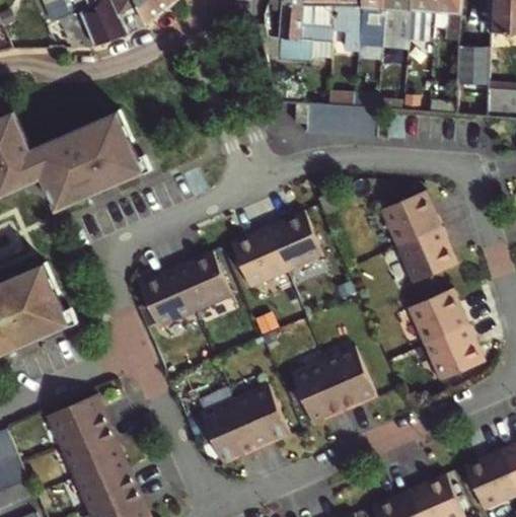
[(68,14),(62,0),(45,0),(54,20),(60,18),(68,14)]
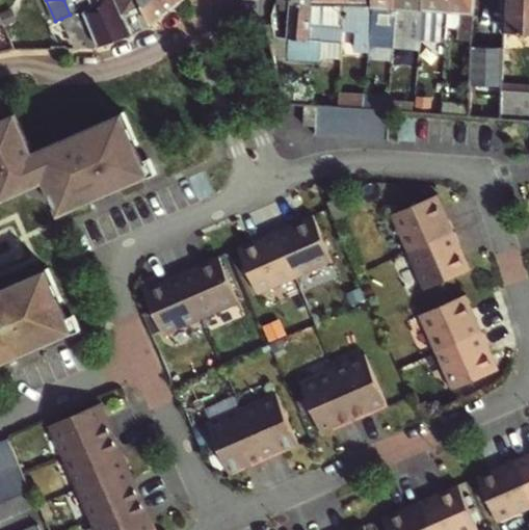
[(63,0),(70,15),(61,19),(74,49),(93,48),(97,47),(94,37),(88,22),(80,0),(63,0)]
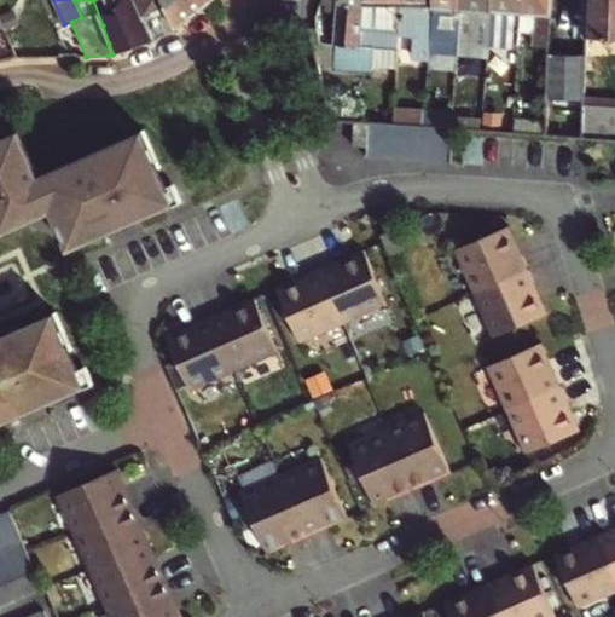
[(109,0),(93,0),(103,26),(108,23),(105,13),(114,11),(109,0)]
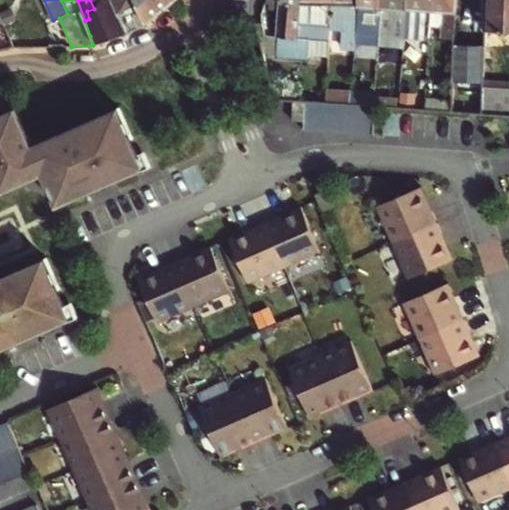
[(93,45),(124,35),(111,0),(90,0),(94,9),(87,11),(89,19),(85,21),(90,36),(93,45)]
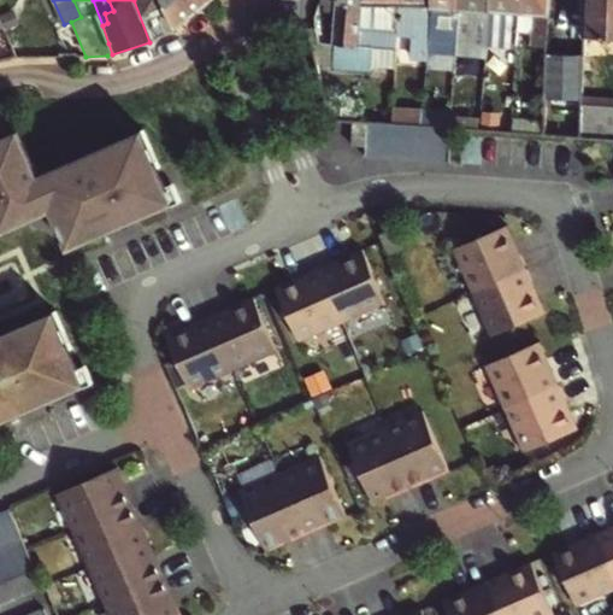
[(168,11),(163,0),(134,0),(149,42),(152,42),(157,39),(154,30),(159,28),(159,15),(168,11)]
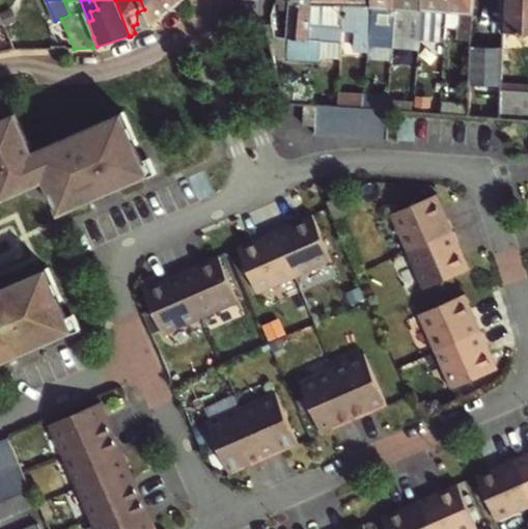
[(140,0),(144,9),(137,12),(137,24),(133,26),(135,33),(150,24),(174,8),(183,0),(140,0)]
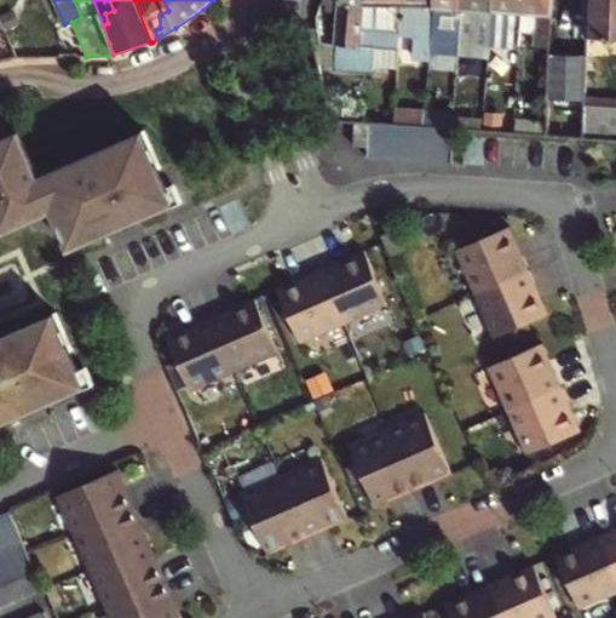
[(361,47),(363,0),(335,0),(338,1),(335,30),(316,30),(320,44),(328,45),(361,47)]
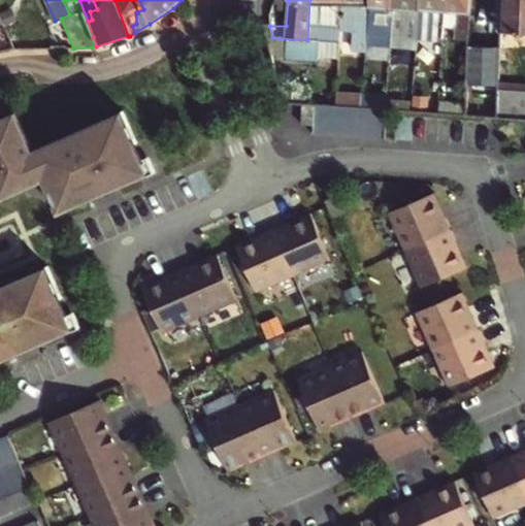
[(309,0),(307,40),(280,38),(280,43),(284,44),(284,57),(316,60),(316,57),(338,58),(341,6),(341,0),(309,0)]
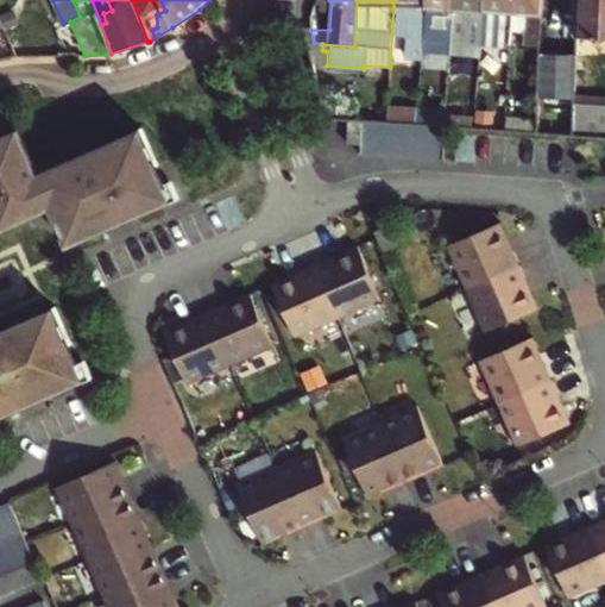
[(394,0),(394,7),(414,7),(414,17),(407,17),(405,56),(422,56),(423,38),(426,0),(394,0)]
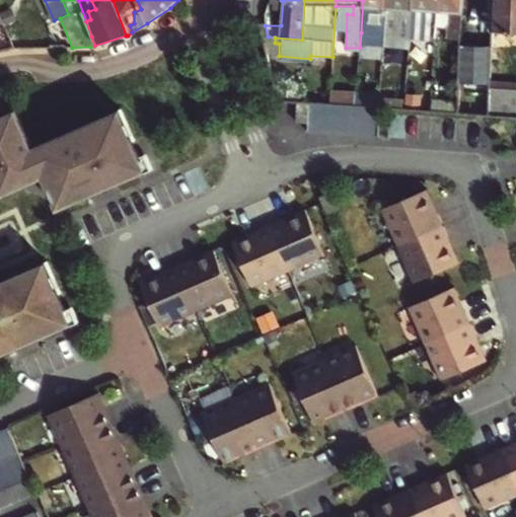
[(363,0),(361,32),(368,32),(367,49),(383,50),(386,0),(363,0)]
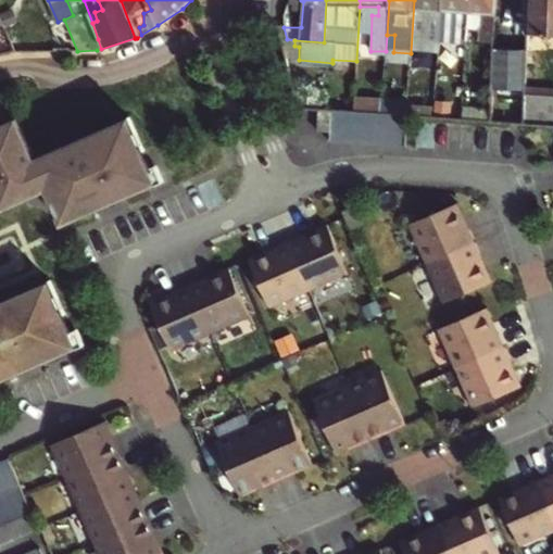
[(414,0),(411,53),(411,63),(425,64),(427,40),(429,40),(430,19),(420,19),(420,13),(440,13),(440,0),(414,0)]
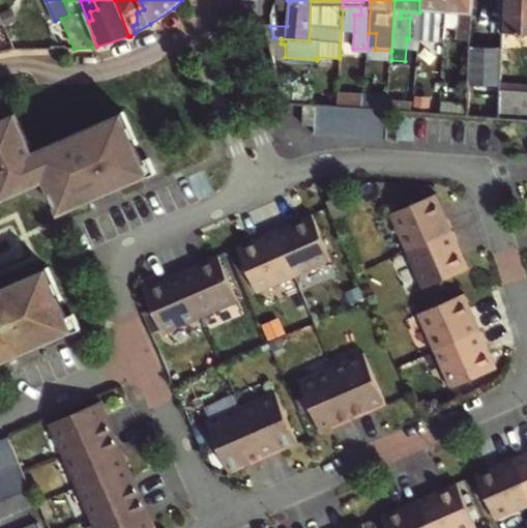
[(417,39),(443,41),(445,12),(445,0),(419,0),(419,12),(417,39)]
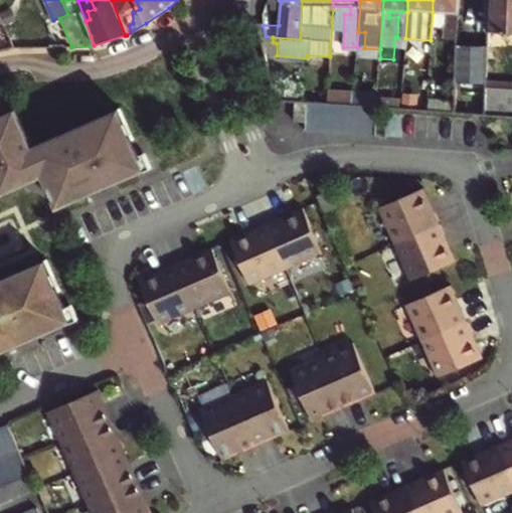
[(433,0),(433,12),(444,13),(443,40),(456,41),(458,0),(433,0)]
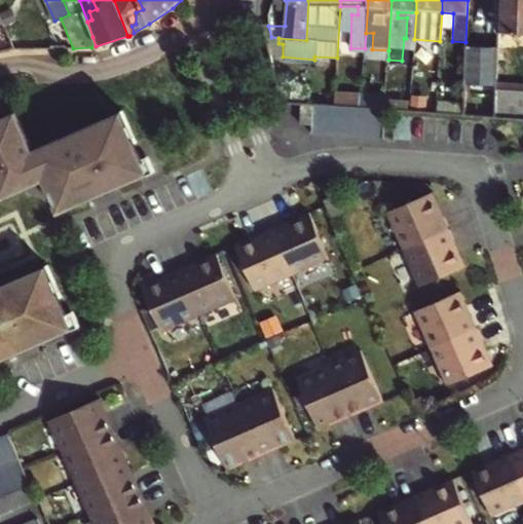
[(522,0),(495,0),(495,32),(522,33),(522,0)]
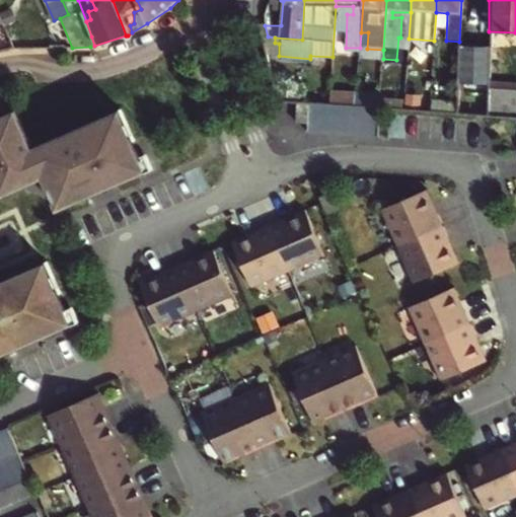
[(458,49),(456,114),(466,114),(486,116),(487,104),(489,49),(458,49)]
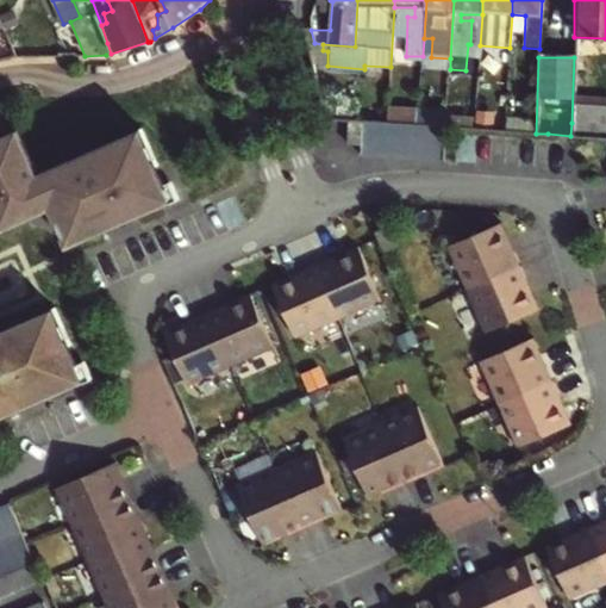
[(353,98),(319,97),(325,118),(349,121),(351,121),(353,98)]
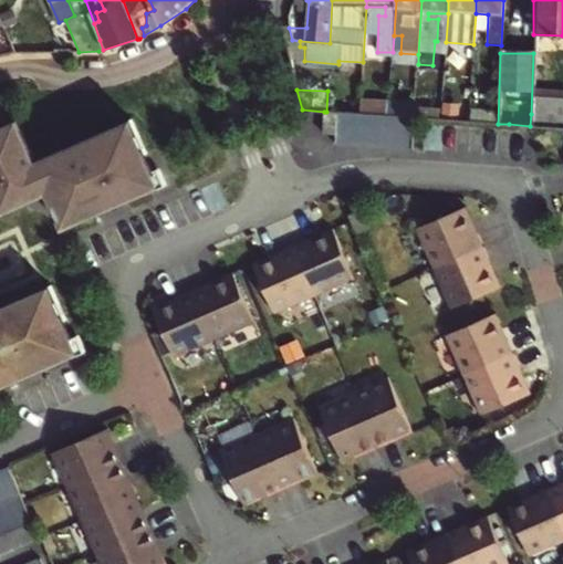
[(326,112),(324,112),(322,134),(334,135),(336,113),(326,112)]
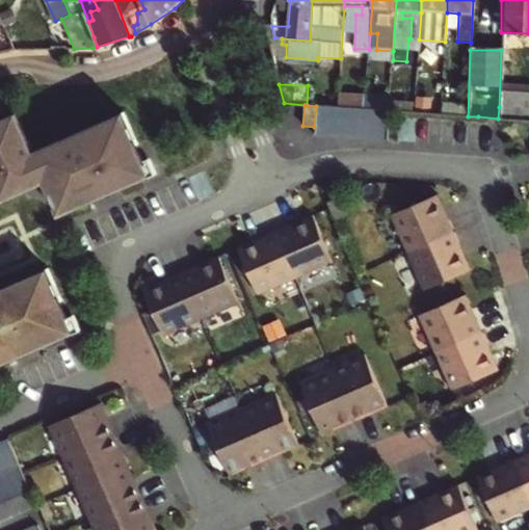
[(316,106),(314,127),(314,135),(328,136),(331,107),(316,106)]
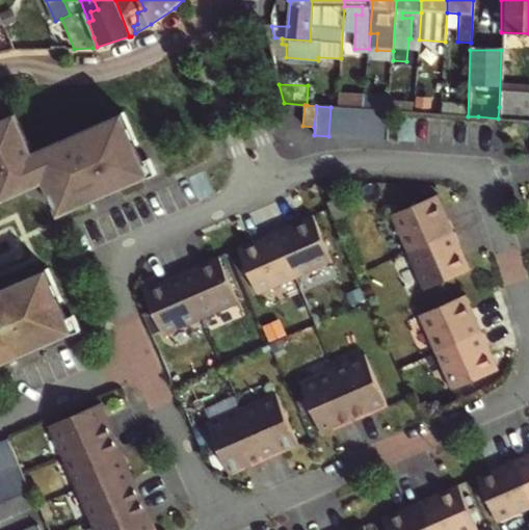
[(338,107),(331,107),(328,136),(342,137),(344,107),(338,107)]
